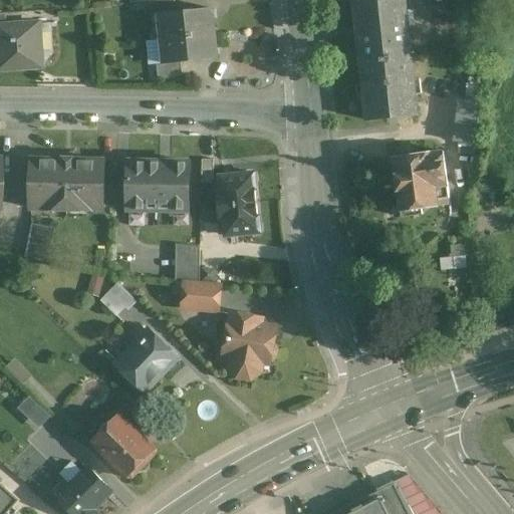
[(406,0),(367,0),(354,1),(366,120),(418,115),(406,0)]
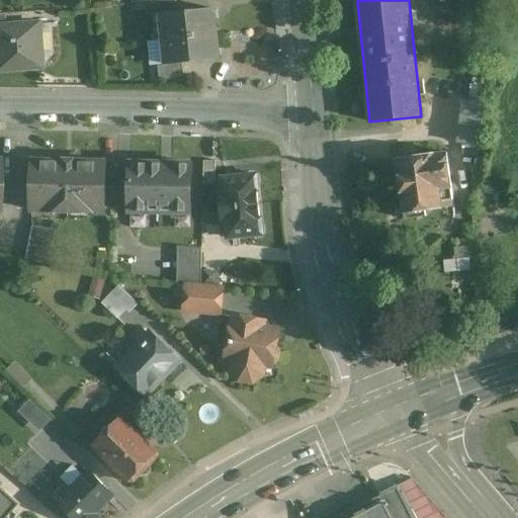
[(169,1),(145,4),(146,16),(160,14),(160,13),(176,12),(175,1),(169,1)]
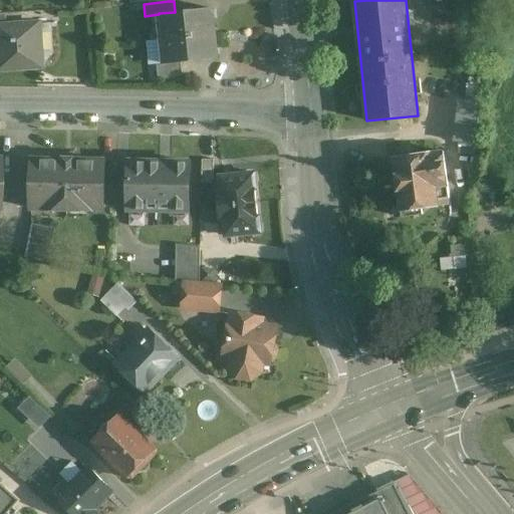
[(175,12),(159,13),(159,14),(161,39),(212,34),(210,9),(175,12)]
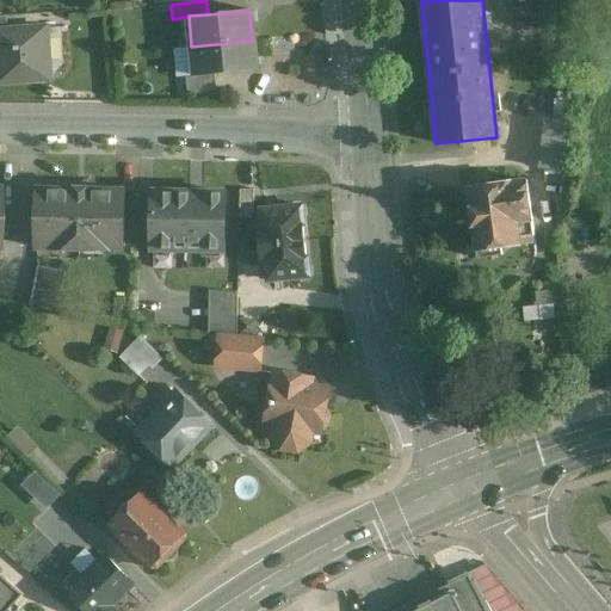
[(6,31),(0,31),(0,84),(51,81),(48,28),(6,31)]
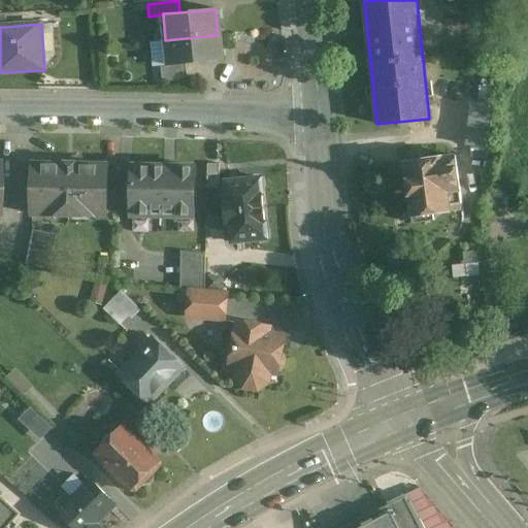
[(218,35),(165,40),(168,64),(168,66),(185,64),(220,61),(218,35)]
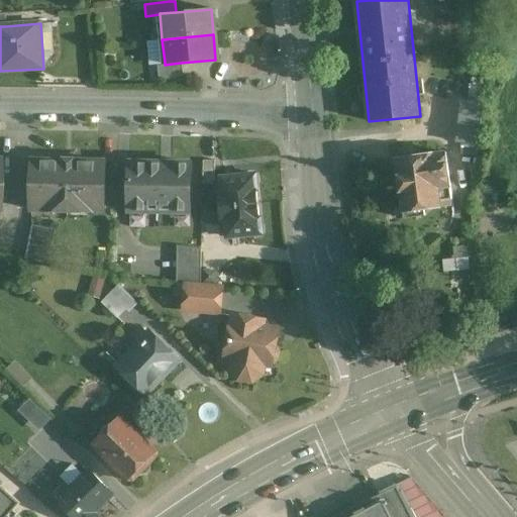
[(181,63),(165,65),(165,63),(158,64),(160,79),(182,76),(181,63)]
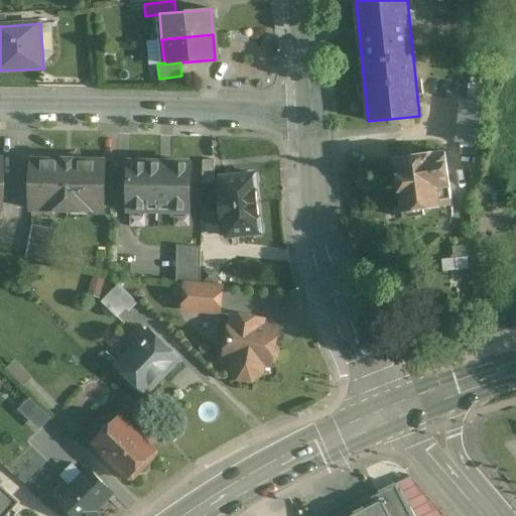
[(483,103),(461,101),(456,142),(479,144),(483,103)]
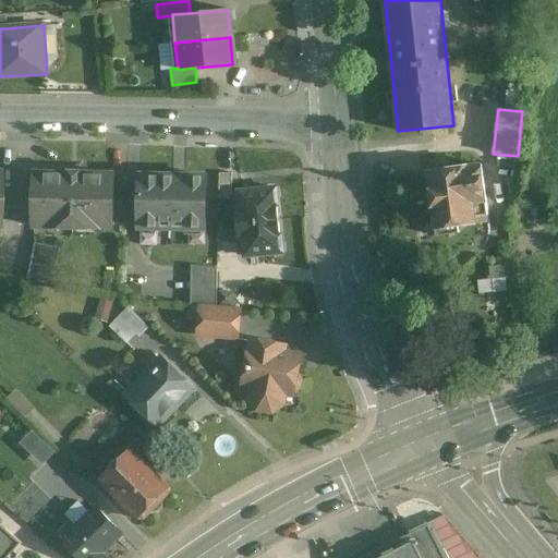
[(481,165),(427,172),(437,237),(460,233),(459,227),(481,225),(482,227),(490,226),(481,165)]
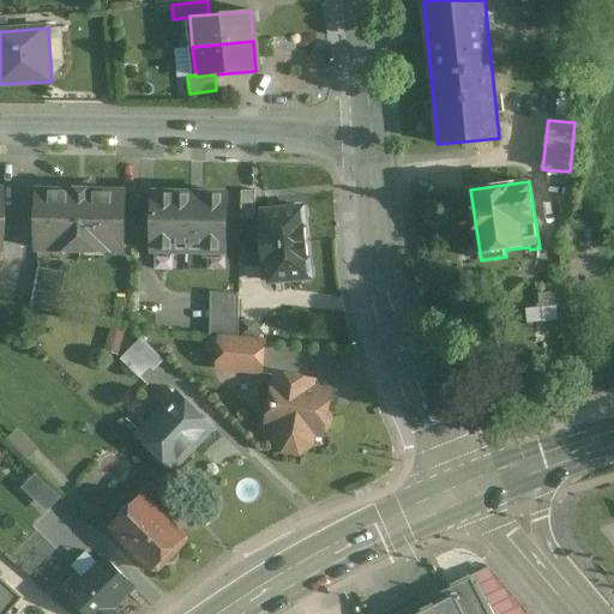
[(89,188),(74,188),(74,192),(37,192),(37,248),(125,251),(126,193),(89,192),(89,188)]
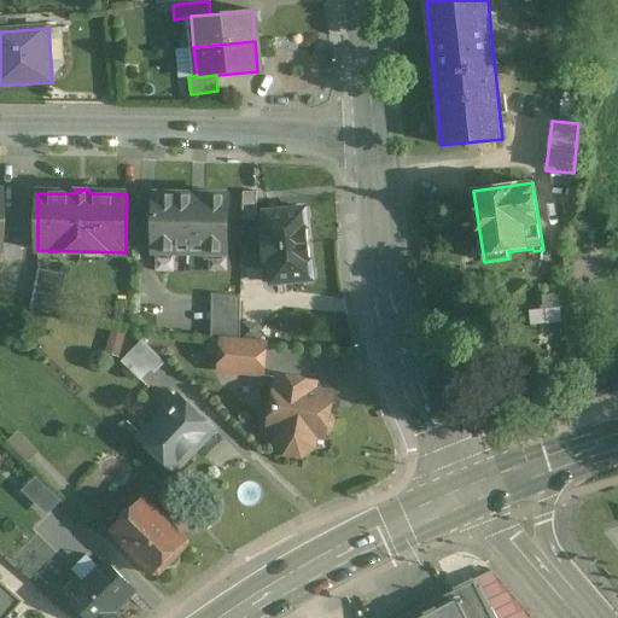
[(257,192),(243,192),(243,221),(256,221),(257,192)]
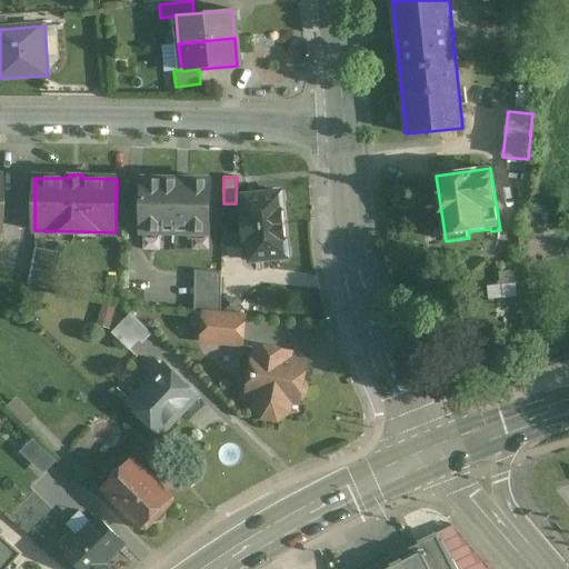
[(210,180),(143,179),(142,232),(209,233),(210,180)]
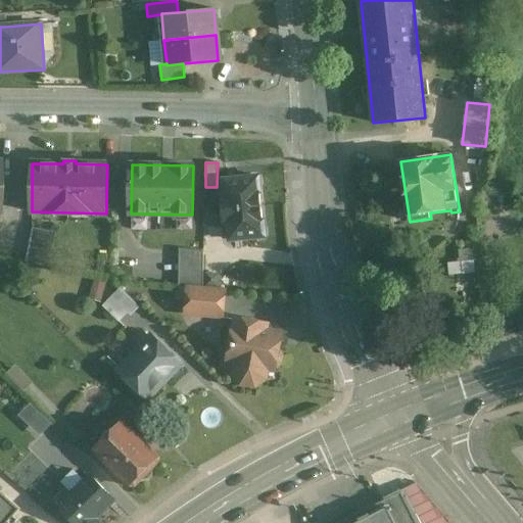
[(249,178),(225,181),(226,196),(221,196),(223,210),(262,207),(259,186),(260,184),(260,179),(256,176),(251,176),(249,178)]
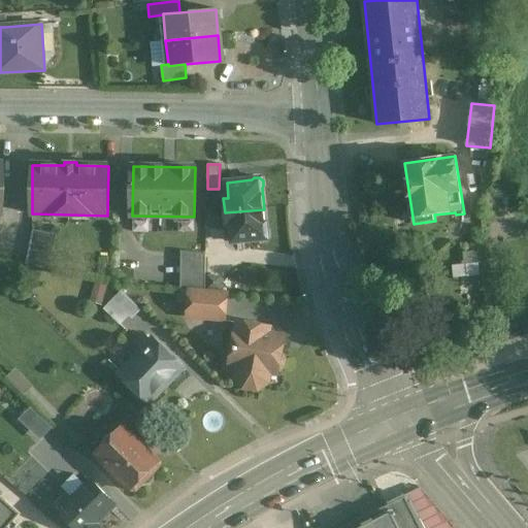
[(264,209),(225,212),(226,228),(231,227),(233,242),(241,241),(242,249),(244,249),(243,241),(258,240),(261,241),(265,241),(268,237),(268,232),(266,230),(264,209)]
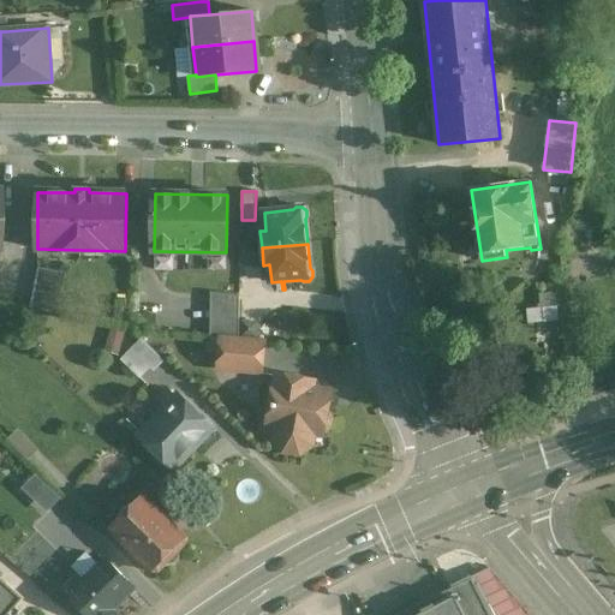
[(66,274),(39,268),(30,309),(58,315),(66,274)]
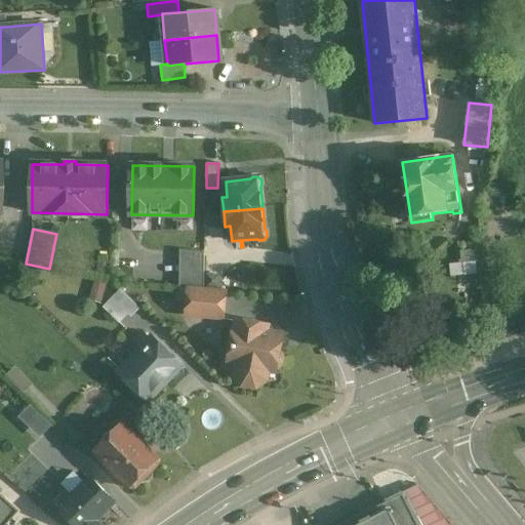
[(204,252),(179,250),(179,288),(189,289),(204,290),(204,252)]
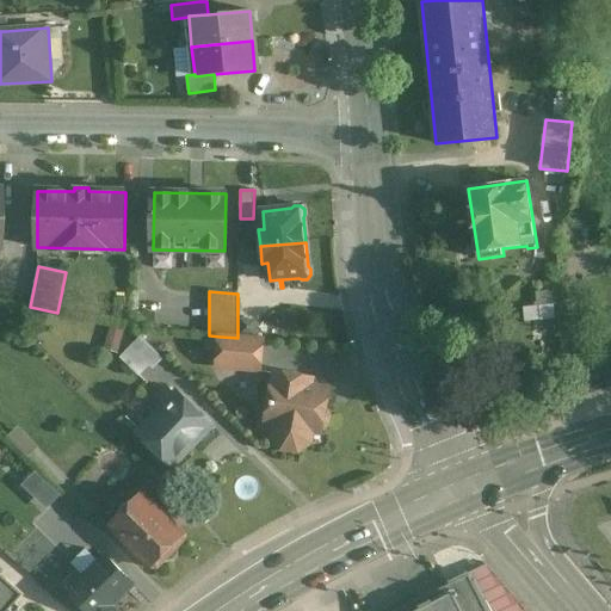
[(258,333),(258,321),(240,320),(239,333),(258,333)]
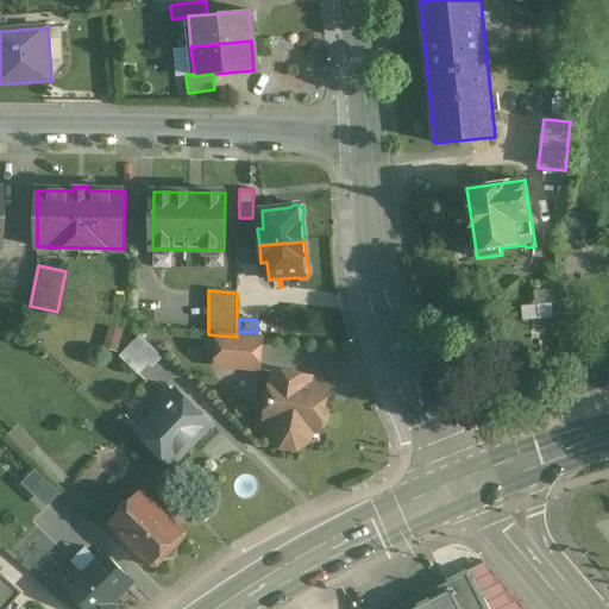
[(237,337),(219,336),(217,366),(259,370),(262,339),(237,337)]
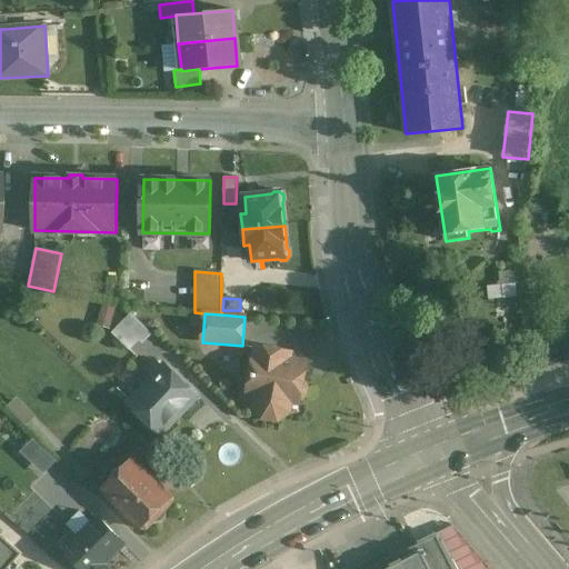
[(150,333),(131,315),(122,323),(142,342),(150,333)]
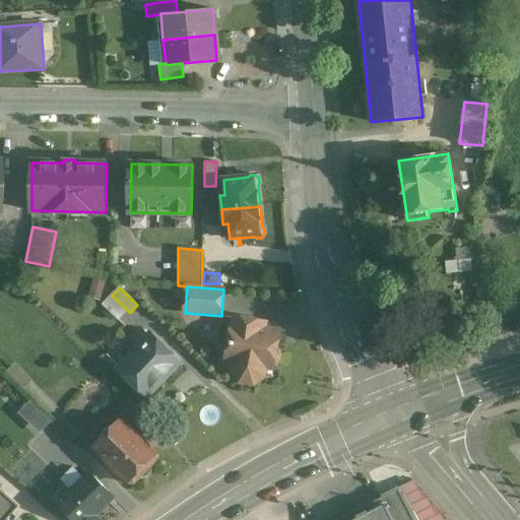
[(264,323),(236,318),(235,325),(233,325),(226,359),(237,361),(235,371),(242,381),(253,383),(263,376),(264,366),(273,367),(274,365),(275,365),(279,363),(280,353),(278,350),(276,350),(279,333),(263,330),(264,323)]
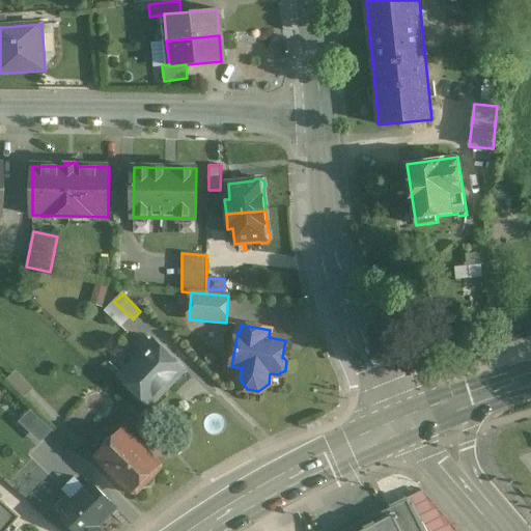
[(152,344),(145,337),(132,352),(139,359),(121,376),(137,392),(137,394),(148,404),(162,392),(160,390),(170,381),(171,382),(184,369),(168,354),(166,354),(155,342),(152,344)]
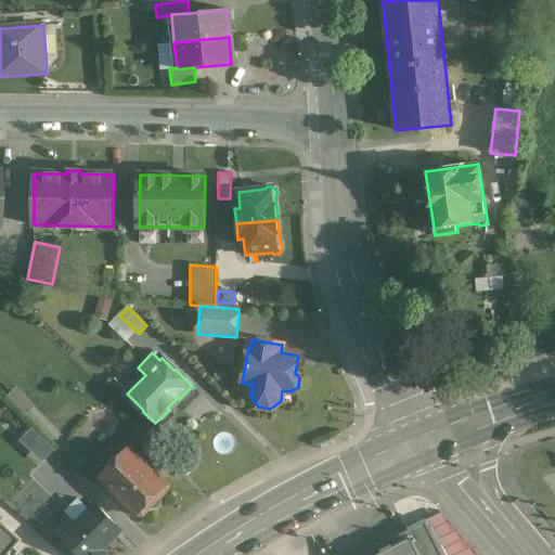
[(46,461),(57,448),(35,427),(23,440),(46,461)]
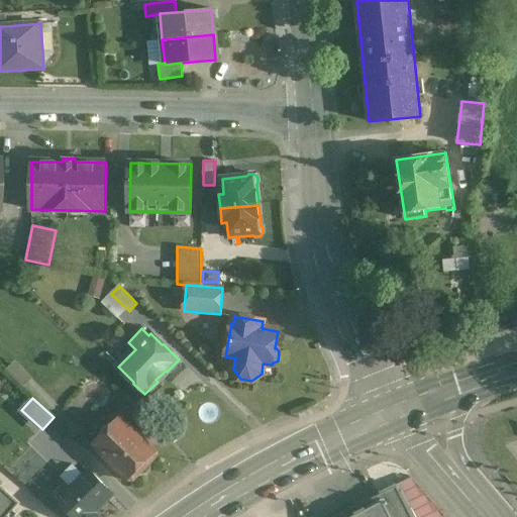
[(156,451),(121,418),(93,447),(127,481),(134,481),(139,476),(137,471),(144,463),(151,463),(157,457),(156,451)]
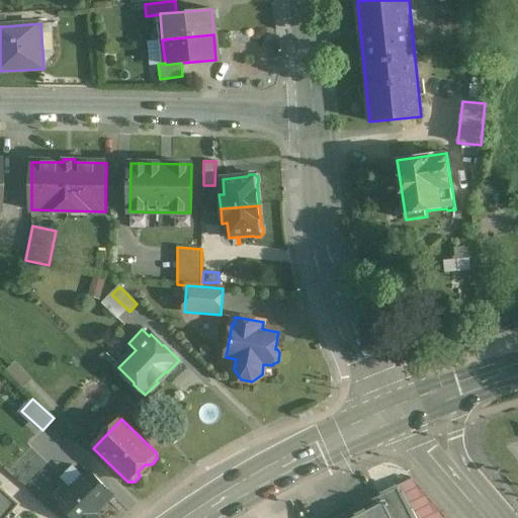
[(89,472),(72,490),(67,485),(54,497),(60,503),(59,504),(73,517),(98,517),(96,516),(114,497),(89,472)]
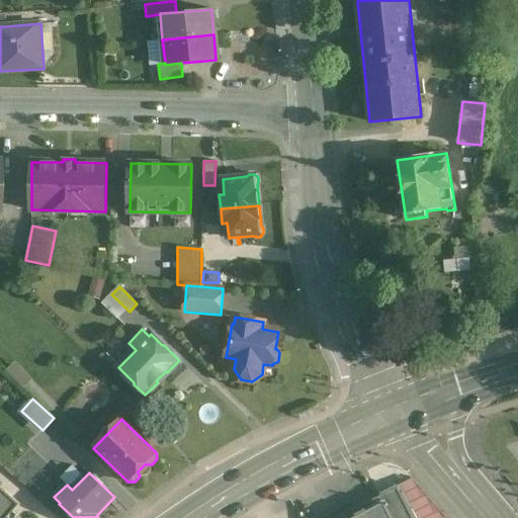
[(0,517),(6,517),(19,505),(0,487),(0,517)]
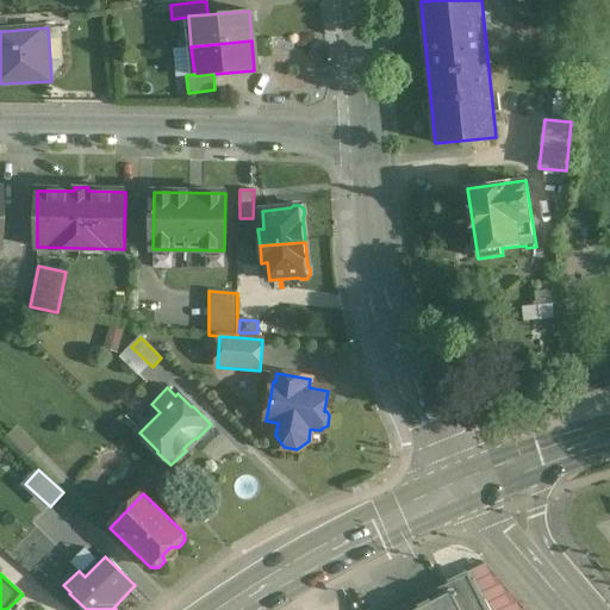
[(486,609),(468,574),(440,590),(443,596),(414,609),(486,609)]
